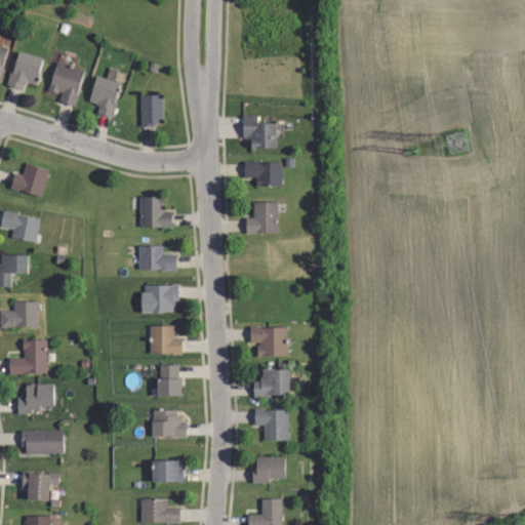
[(22,91),(6,86),(16,55),(43,65),(36,86),(25,83),(22,91)]
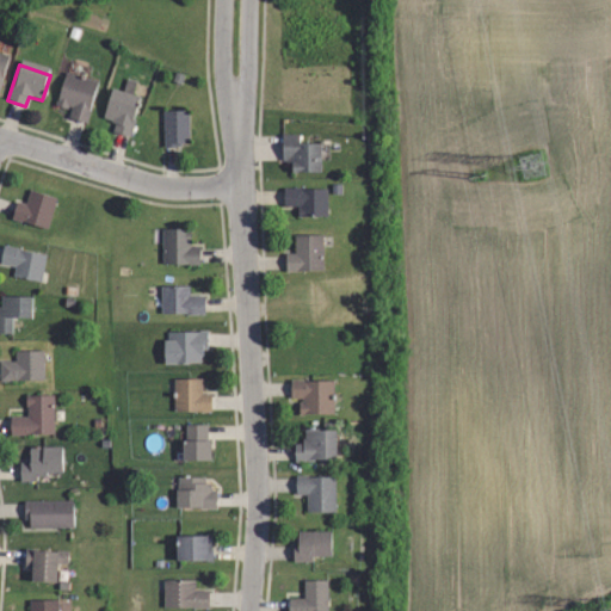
[(84,124),(69,118),(73,109),(68,106),(67,110),(56,106),(57,103),(55,103),(66,74),(80,79),(80,78),(86,79),(85,81),(98,86),(84,124)]
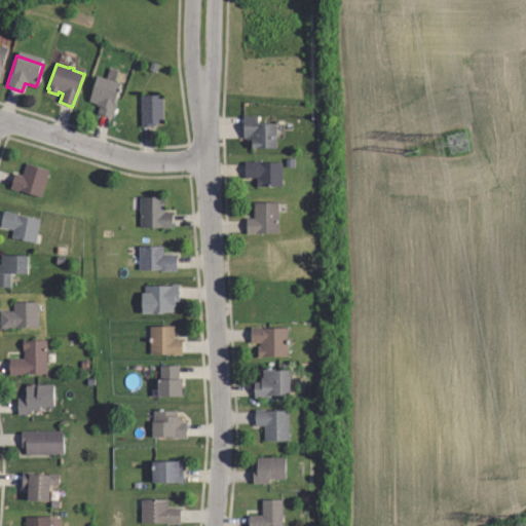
[(117,69),(115,78),(120,79),(114,101),(117,102),(114,117),(99,113),(101,105),(97,104),(98,102),(90,100),(97,74),(108,77),(111,67),(117,69)]
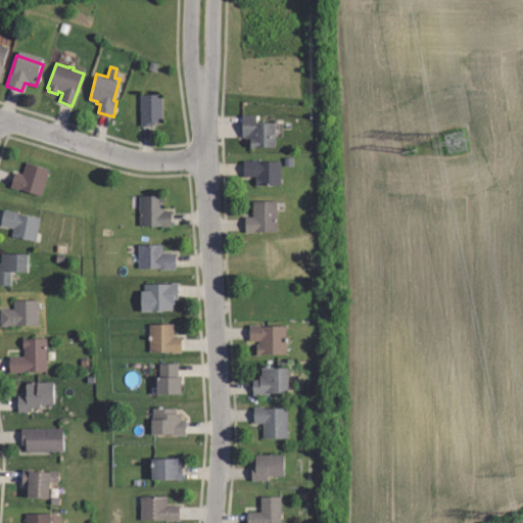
[(140,126),(139,93),(160,93),(161,121),(154,121),(154,124),(151,125),(151,126),(140,126)]
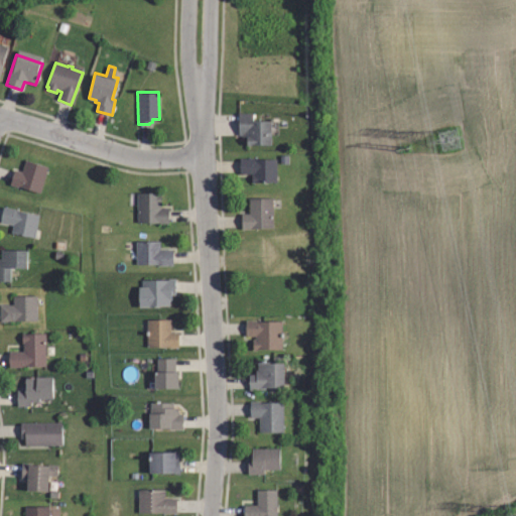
[(254,114),(253,122),(271,122),(271,146),(246,146),(246,134),(239,134),(239,114),(254,114)]
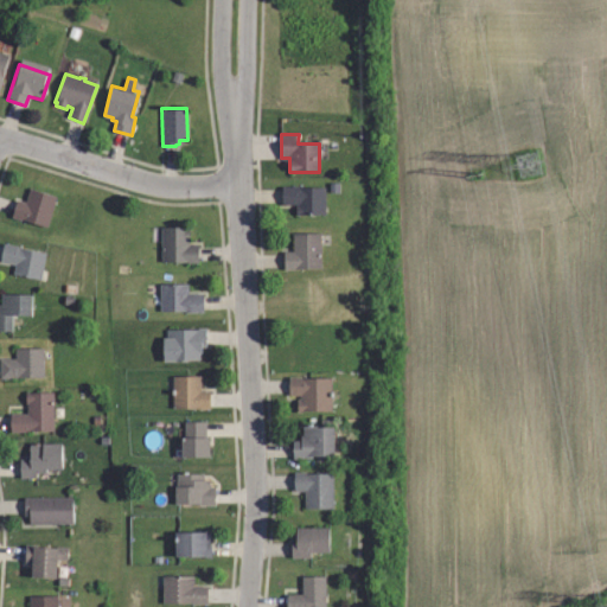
[(323,213),(295,212),(295,205),(281,205),(281,186),(324,187),(323,213)]
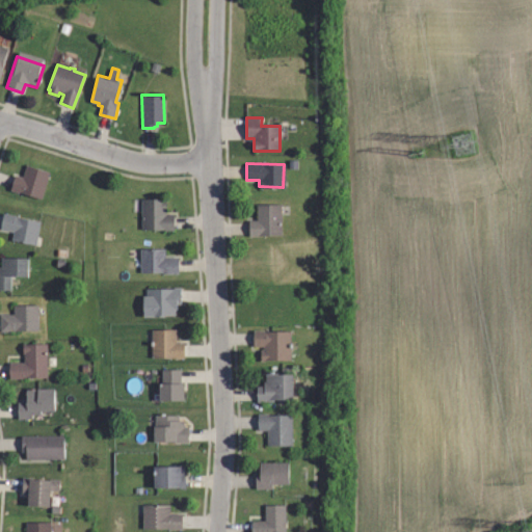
[(40,200),(9,190),(15,175),(22,177),(25,165),(48,173),(40,200)]
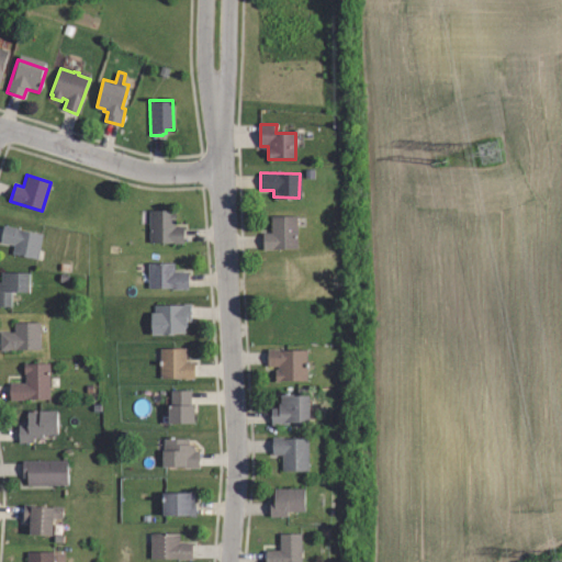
[(182,244),(149,243),(149,210),(175,211),(173,226),(182,227),(182,244)]
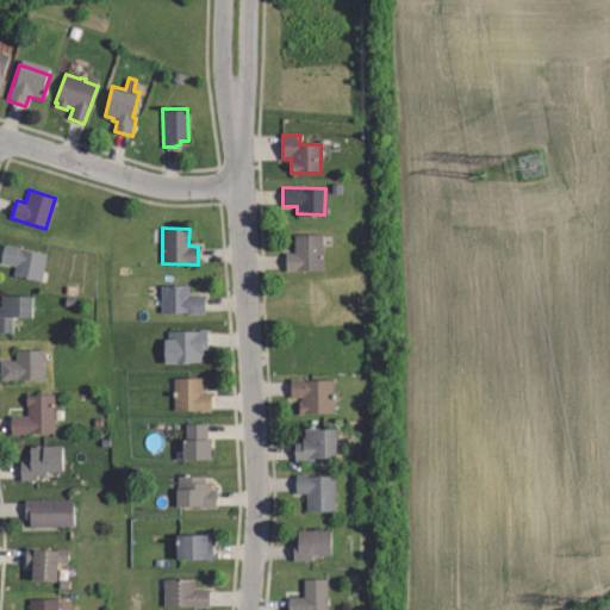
[(321,269),(284,269),(285,251),(293,251),(293,234),(321,234),(321,269)]
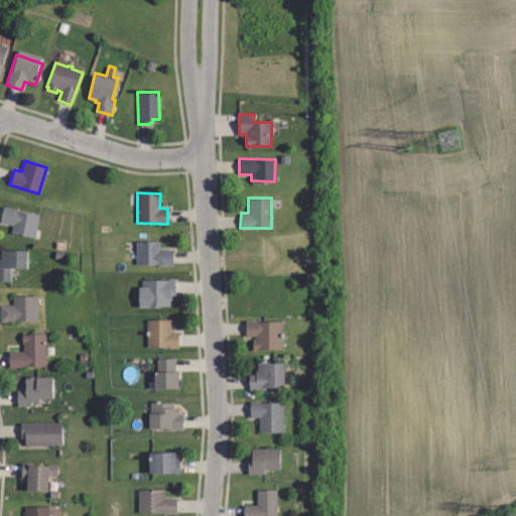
[(34,239),(12,236),(13,227),(0,225),(2,211),(38,217),(34,239)]
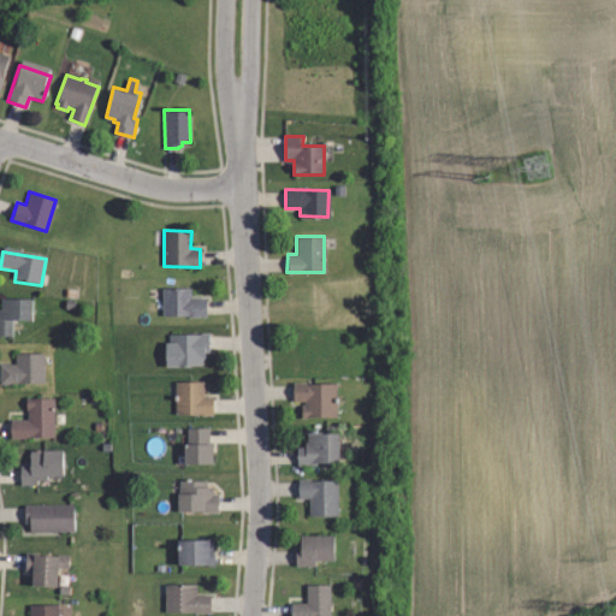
[(163,317),(161,290),(189,289),(189,300),(205,298),(206,315),(163,317)]
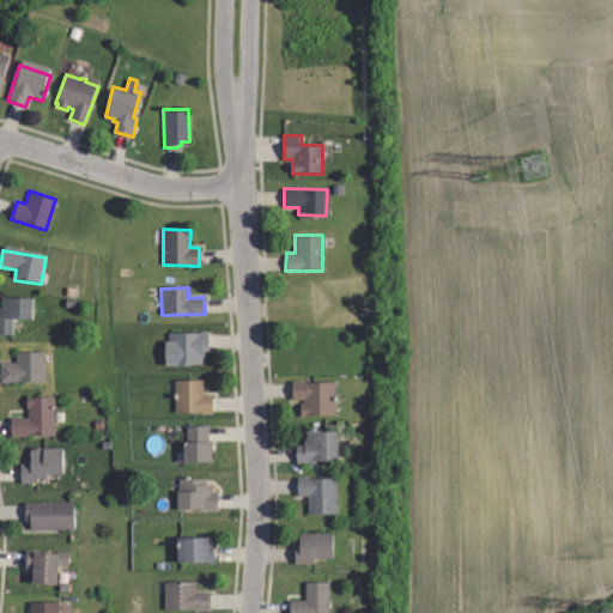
[(12,337),(0,337),(0,320),(1,299),(32,301),(32,325),(12,323),(12,337)]
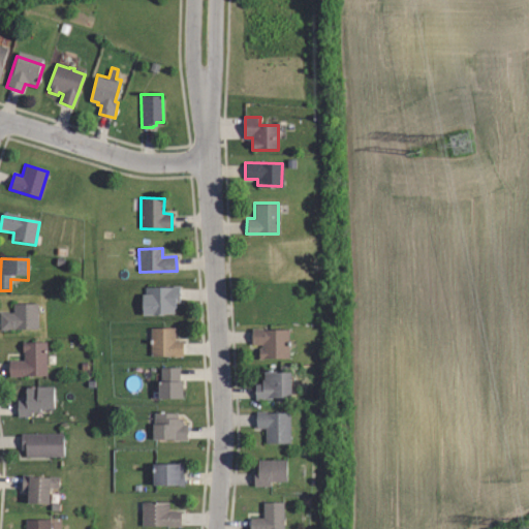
[(173,314),(143,313),(144,297),(148,297),(149,288),(180,288),(179,301),(177,301),(177,303),(173,303),(173,314)]
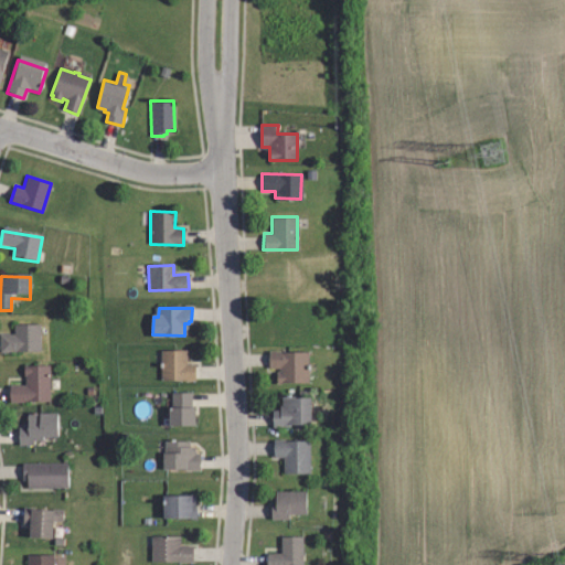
[(40,352),(0,352),(0,333),(17,333),(17,324),(40,324),(40,352)]
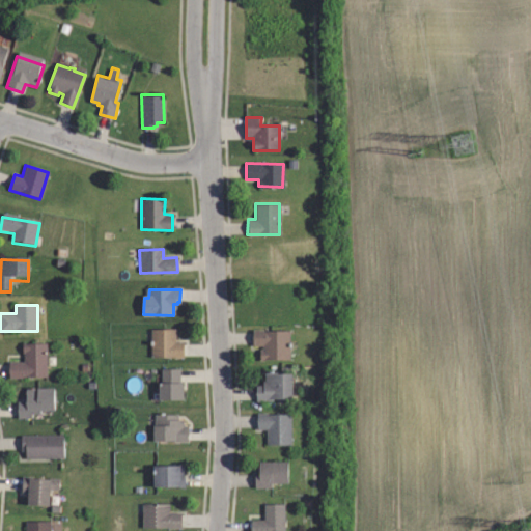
[(183,357),(150,357),(150,329),(173,328),(173,341),(183,341),(183,357)]
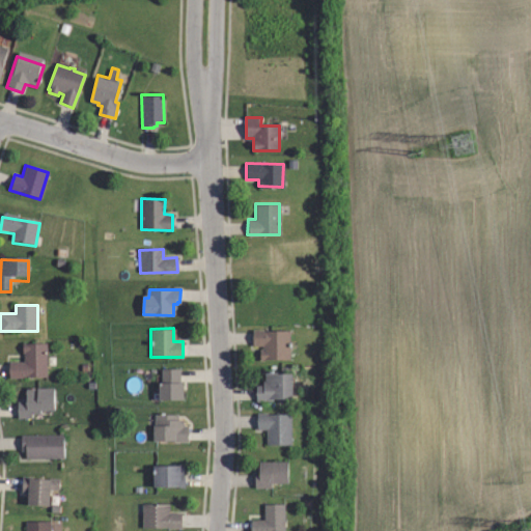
[(259,359),(259,350),(261,350),(261,345),(252,345),(252,330),(287,330),(287,359),(259,359)]
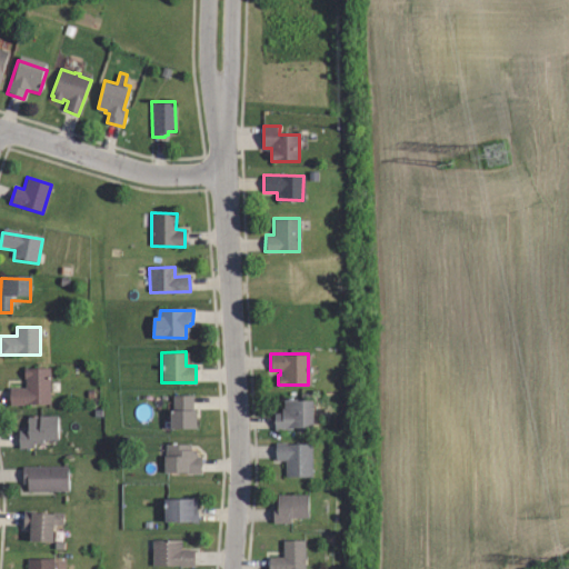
[(49,403),(8,403),(8,387),(25,386),(25,378),(23,378),(22,367),(49,367),(49,403)]
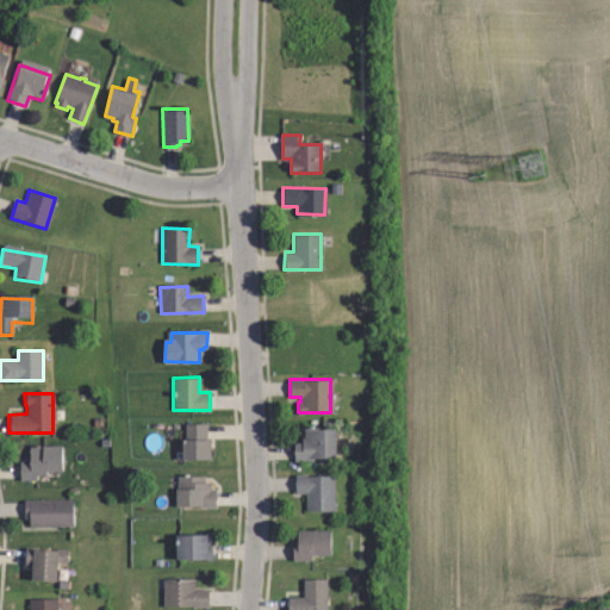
[(181,459),(181,440),(185,439),(185,425),(206,425),(206,440),(209,440),(209,459),(181,459)]
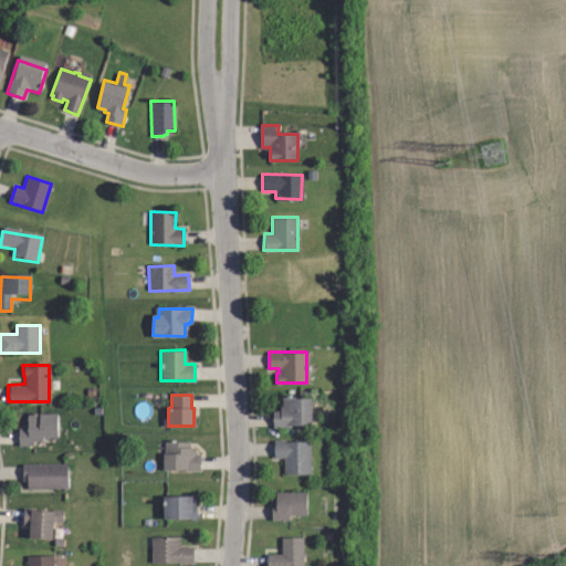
[(311,425),(292,425),(292,429),(271,429),(272,413),(279,413),(279,412),(281,412),(281,398),(311,398),(311,425)]
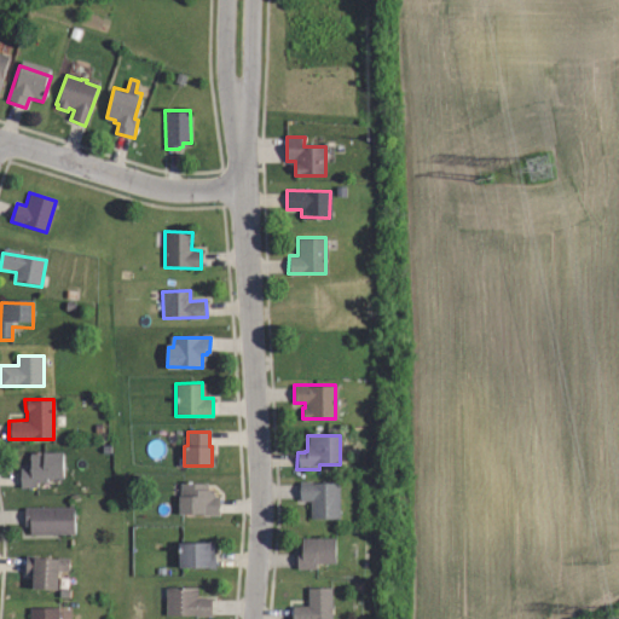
[(19,486),(19,467),(29,467),(29,451),(62,450),(63,476),(47,476),(47,481),(36,481),(36,486),(19,486)]
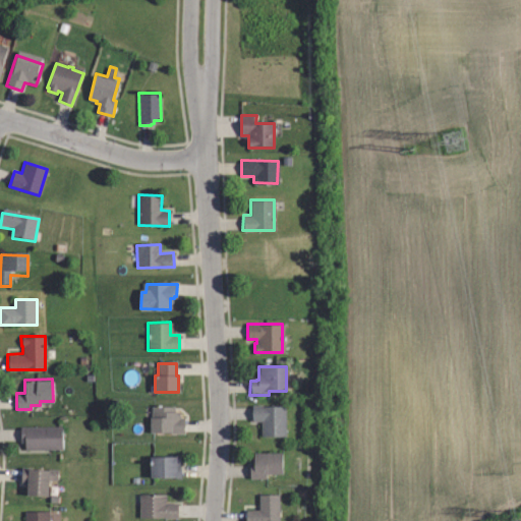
[(179,411),(179,413),(180,413),(180,418),(185,418),(185,432),(150,431),(151,405),(175,406),(175,411),(179,411)]
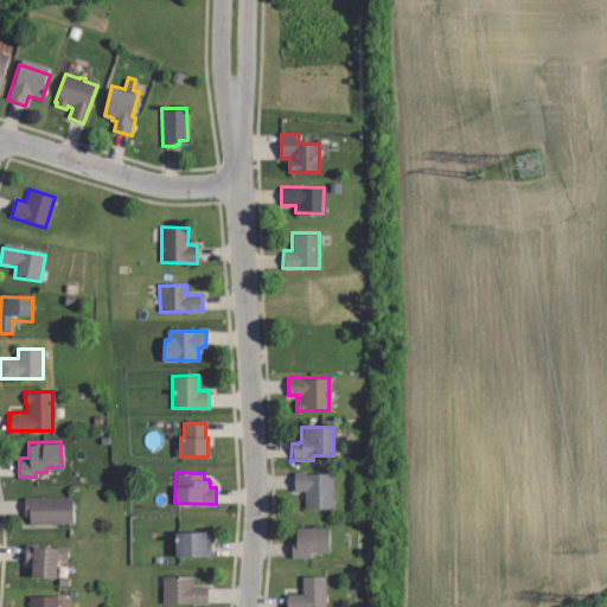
[(332,509),(304,509),(304,490),(293,490),(293,473),(332,473),(332,509)]
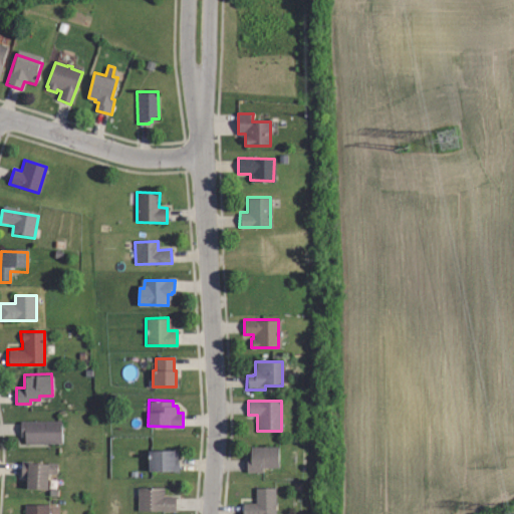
[(63,445),(26,446),(26,439),(21,439),(21,423),(63,423),(63,445)]
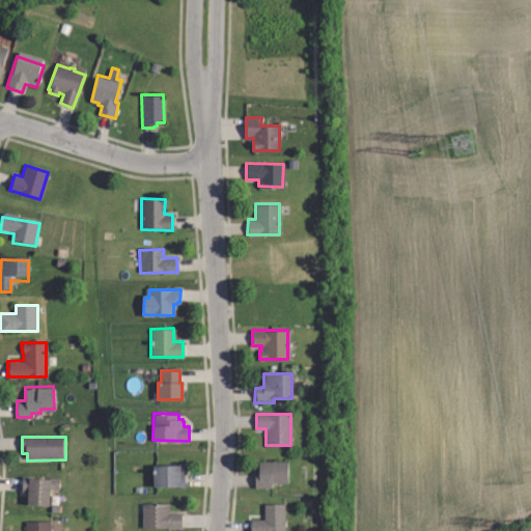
[(271,486),(254,486),(254,473),(256,473),(256,466),(254,466),(254,462),(286,460),(286,482),(271,482),(271,486)]
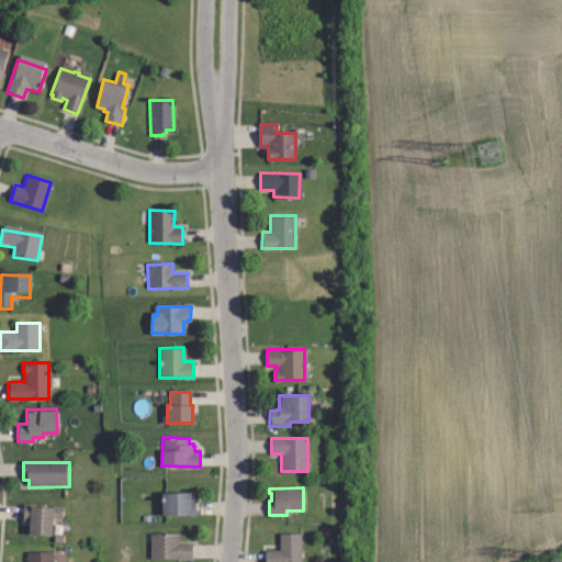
[(164,493),(193,492),(193,498),(195,498),(195,515),(164,515),(164,493)]
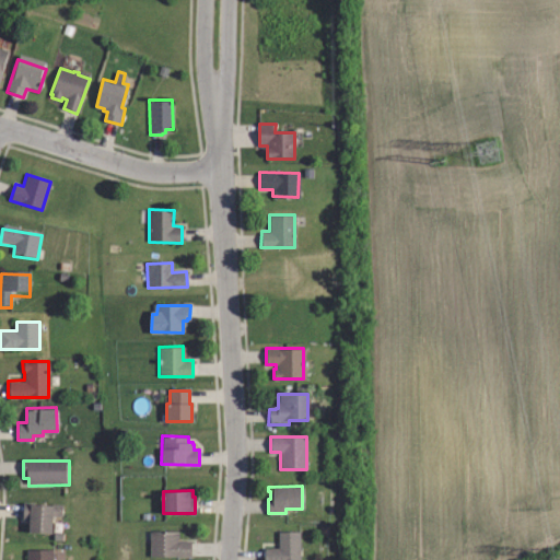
[(50,533),(28,532),(28,524),(25,524),(25,521),(22,521),(23,504),(61,505),(60,518),(50,518),(50,533)]
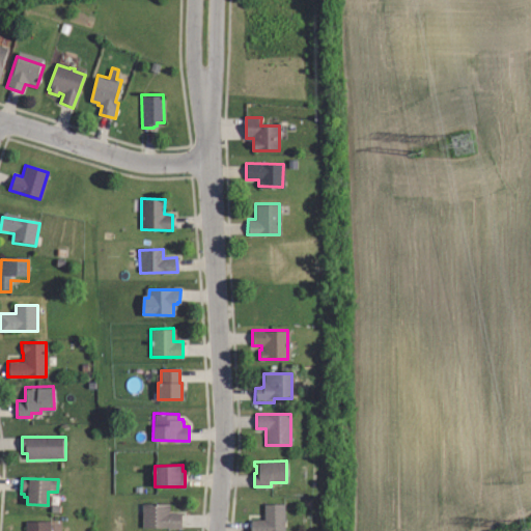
[(182,529),(142,529),(142,503),(169,504),(169,512),(182,512),(182,529)]
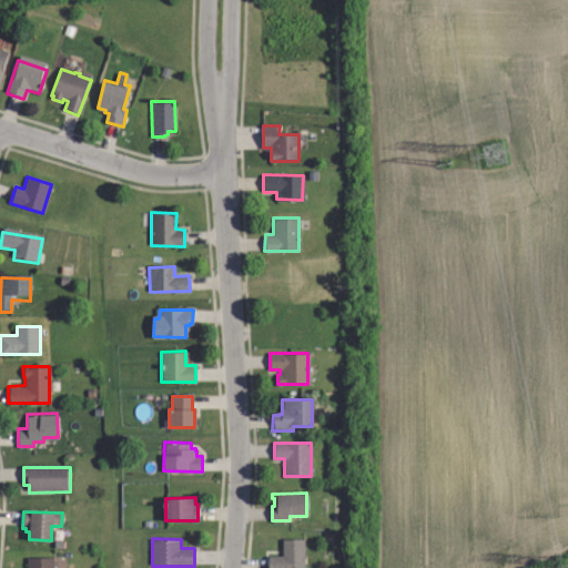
[(284,539),(305,539),(305,567),(270,567),(270,557),(284,557),(284,539)]
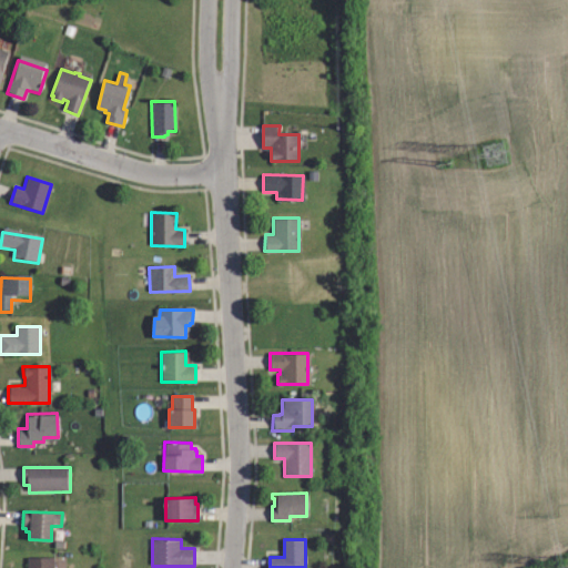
[(29,567),(29,558),(54,558),(54,567),(29,567)]
